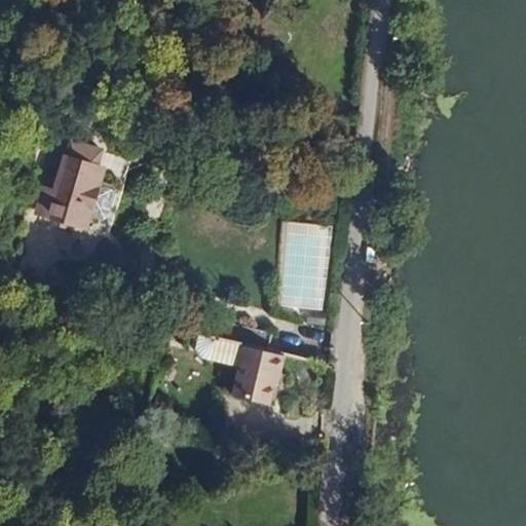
[(43,181),(34,212),(54,218),(52,224),(66,228),(68,222),(87,228),(107,163),(99,161),(104,147),(58,133),(46,170),(59,173),(54,185),(43,181)]
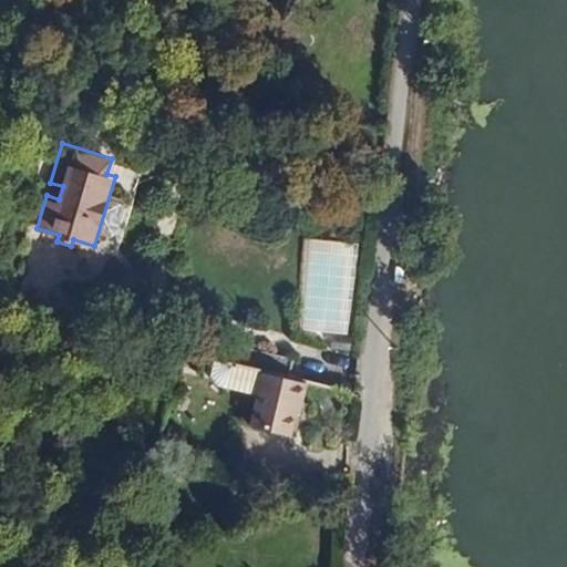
[(352,332),(357,241),(308,238),(302,330),(352,332)]
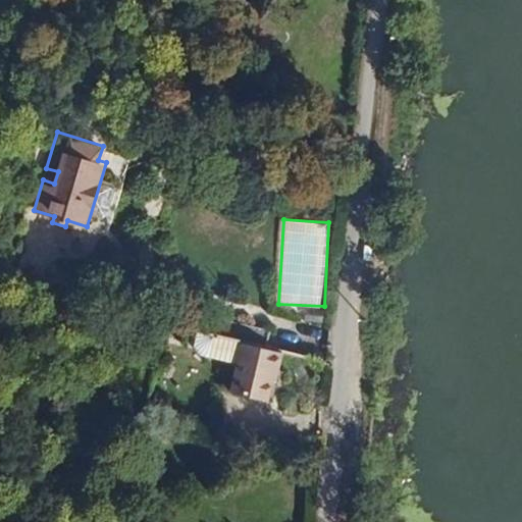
[(270,401),(281,351),(238,342),(233,363),(238,364),(231,393),(270,401)]
